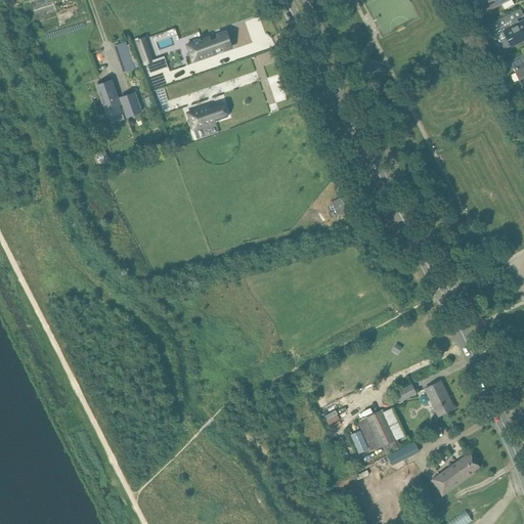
[(478,0),(485,12),(508,0),(478,0)]
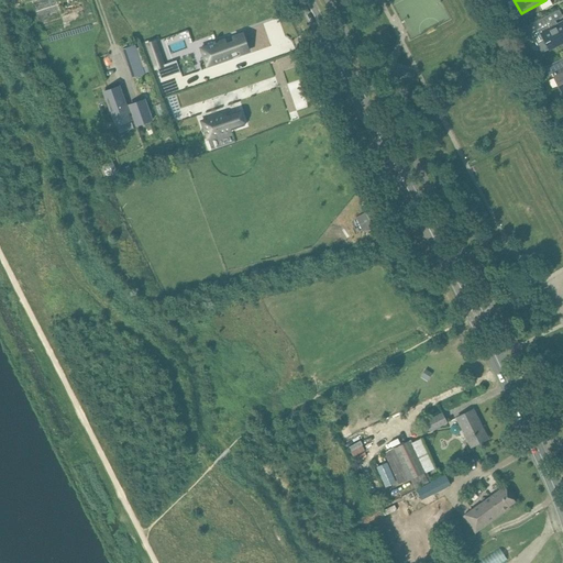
[(526,26),(518,31),(522,39),(532,33),(542,54),(562,42),(562,22),(553,28),(551,23),(547,25),(543,18),(526,26)]
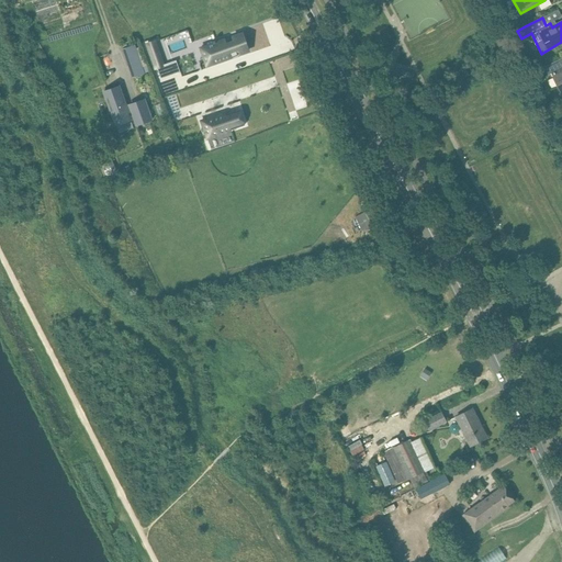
[(214,44),(201,48),(208,65),(232,57),(238,55),(238,54),(249,51),(243,34),(233,37),(216,43),(215,41),(213,42),(214,44)]
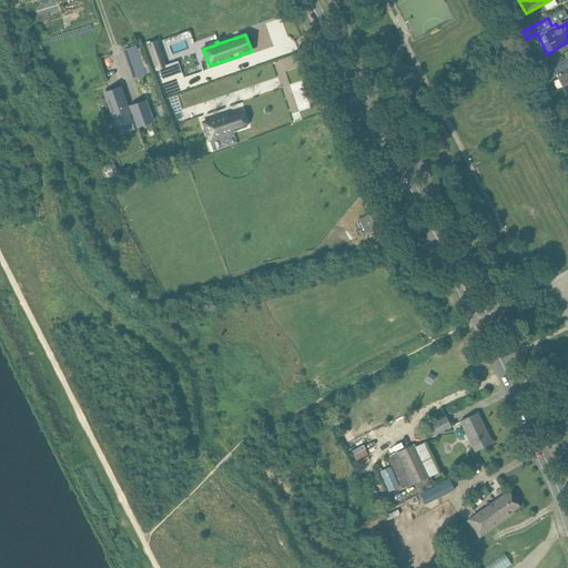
[(158,42),(149,46),(156,69),(159,68),(163,80),(182,73),(179,62),(179,61),(165,66),(158,42)]
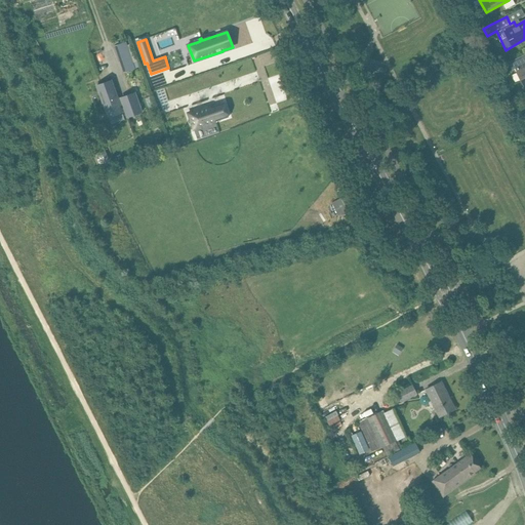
[(126,42),(115,46),(120,62),(131,57),(126,42)]
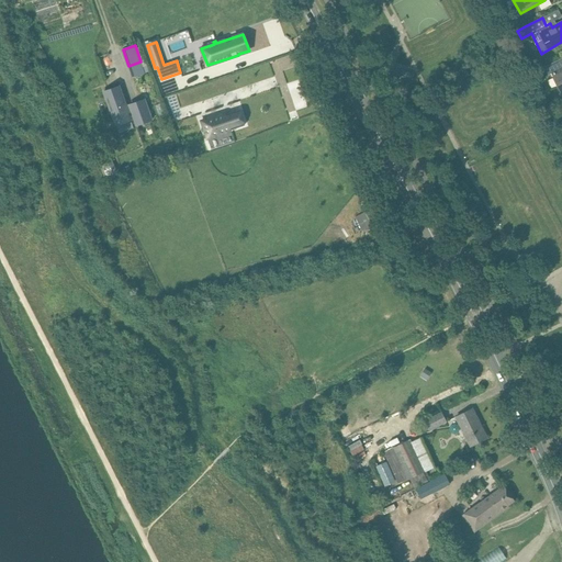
[(561,66),(559,68),(555,62),(537,71),(541,79),(551,74),(561,93),(561,92),(561,66)]
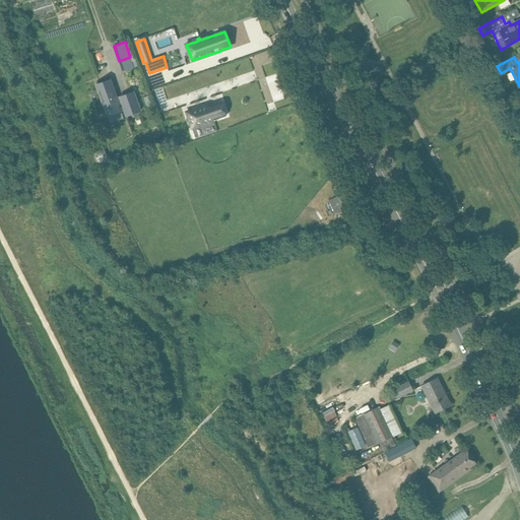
[(151,90),(158,113),(200,100),(193,77),(151,90)]
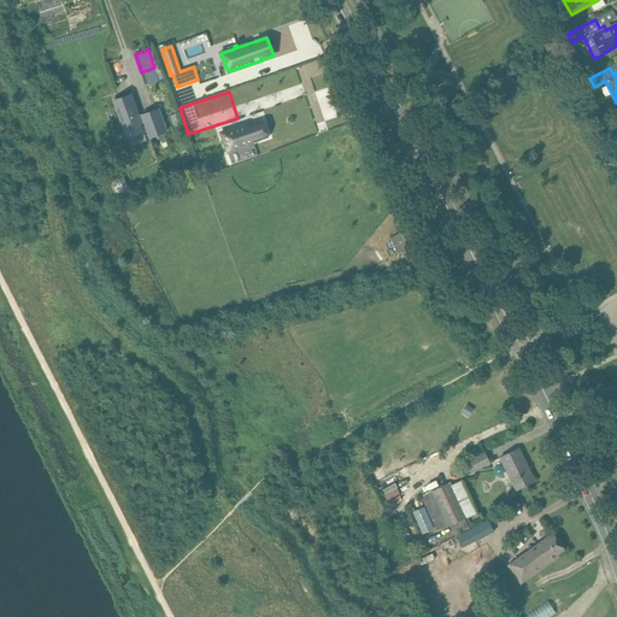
[(144,119),(140,121),(130,95),(115,100),(117,109),(128,137),(134,135),(144,133),(144,131),(141,125),(145,124),(150,139),(166,133),(158,110),(142,116),(144,119)]
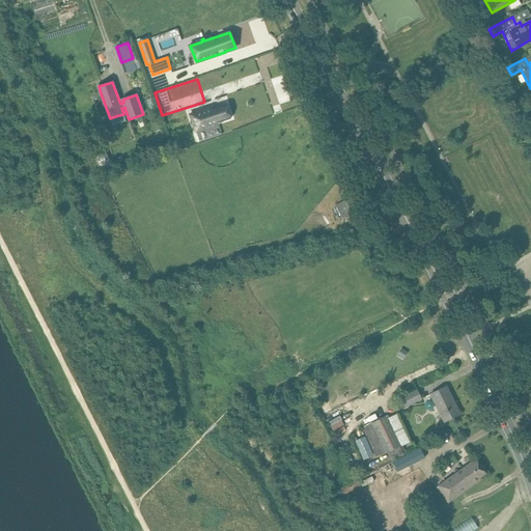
[(225,120),(231,118),(226,104),(213,108),(213,107),(190,114),(196,132),(218,124),(218,122),(225,120)]
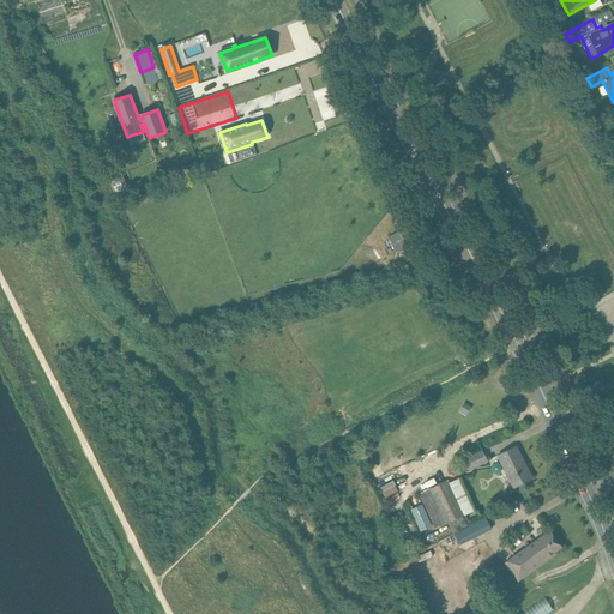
[(414,244),(405,228),(387,238),(396,253),(414,244)]
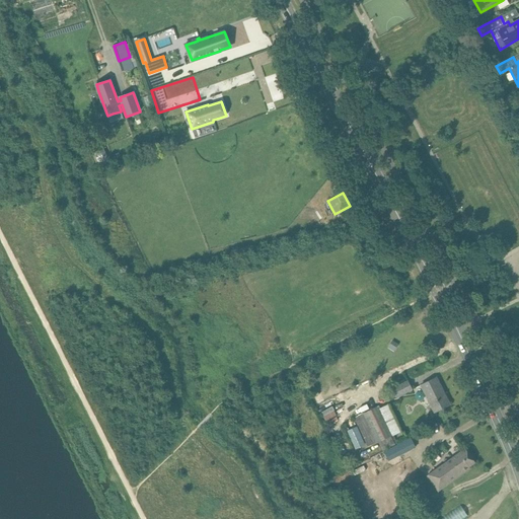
[(421,385),(435,413),(450,404),(436,377),(421,385)]
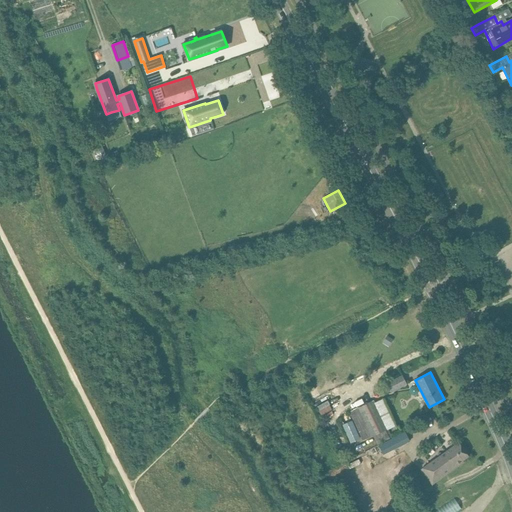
[(389,393),(406,384),(402,376),(385,384),(389,393)]
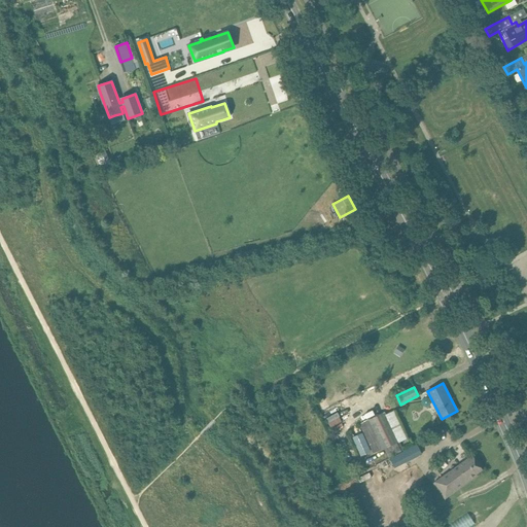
[(331,426),(343,421),(339,412),(327,417),(331,426)]
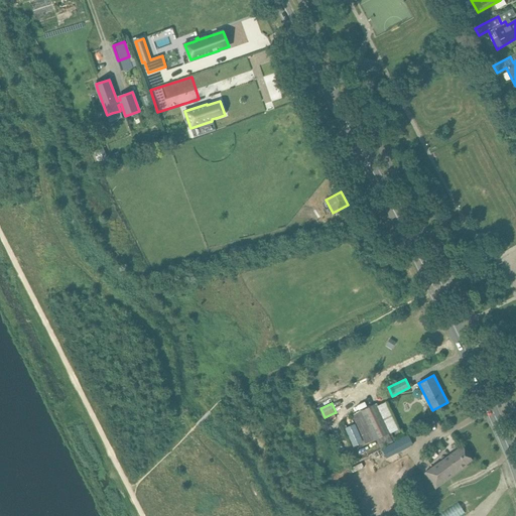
[(363,410),(352,415),(366,445),(377,440),(390,433),(389,431),(377,406),(376,404),(363,410)]
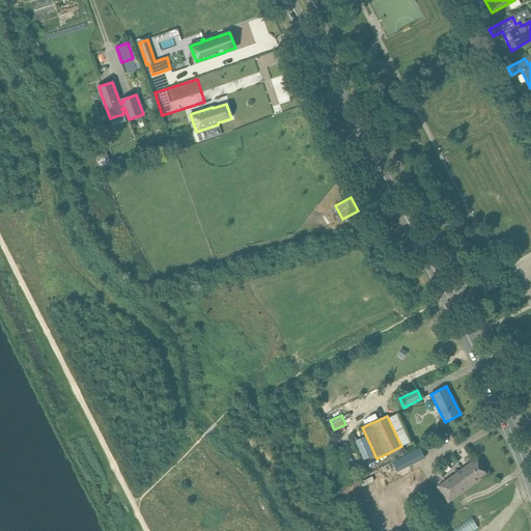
[(394,459),(399,470),(427,456),(422,446),(394,459)]
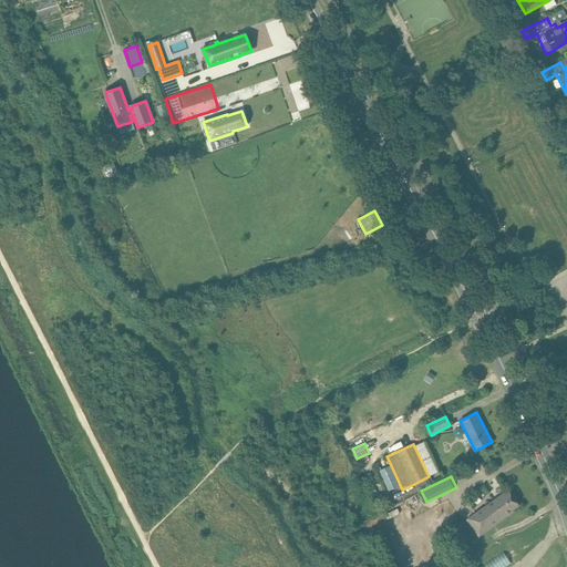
[(494,501),(506,517),(514,512),(513,511),(519,505),(508,490),(494,501)]
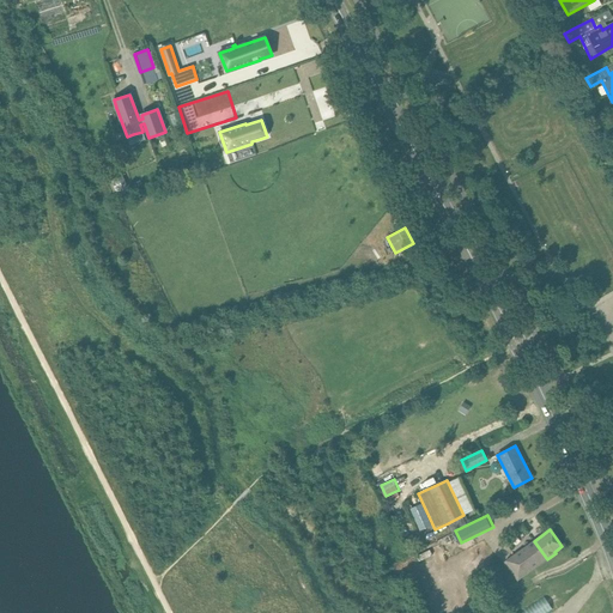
[(517,580),(547,559),(534,541),(504,562),(517,580)]
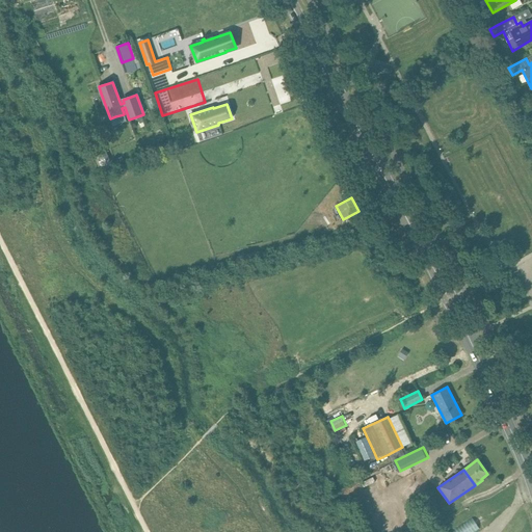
[(450,531),(475,531),(480,529),(472,517),(450,531)]
